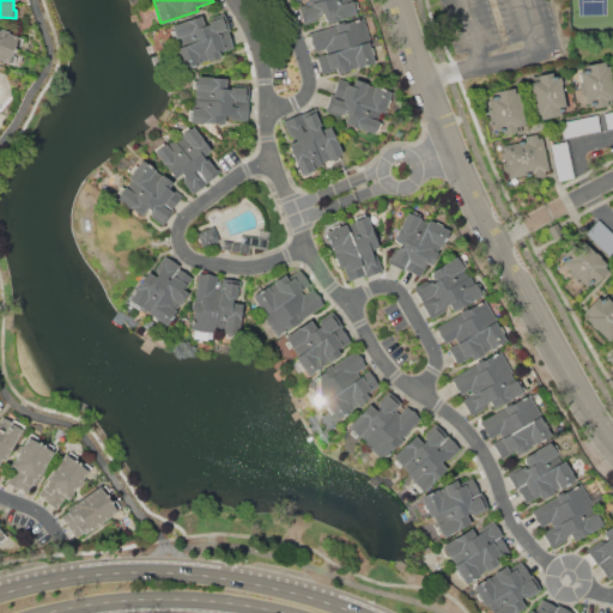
[(295,0),(352,0),(357,13),(327,23),(325,18),(303,24),(295,0)]
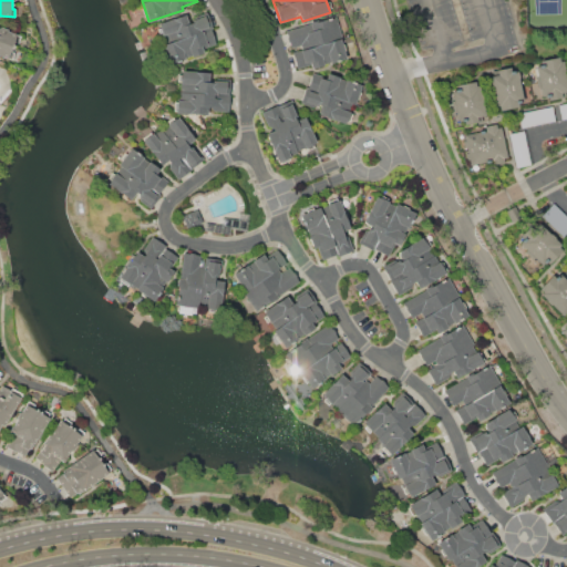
[(158,23),(185,14),(187,20),(207,13),(217,43),(203,49),(204,52),(169,64),(163,44),(165,44),(158,23)]
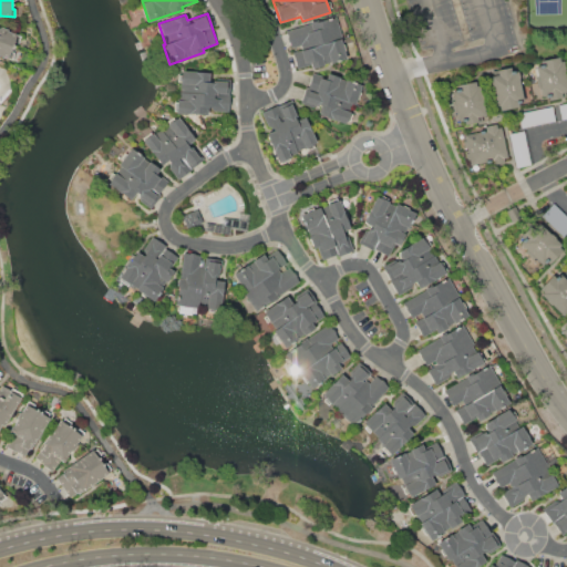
[(285,32),(311,23),(310,22),(316,20),(316,22),(336,17),(342,39),(341,40),(347,58),(312,69),(311,64),(298,69),(289,41),(288,42),(285,32)]
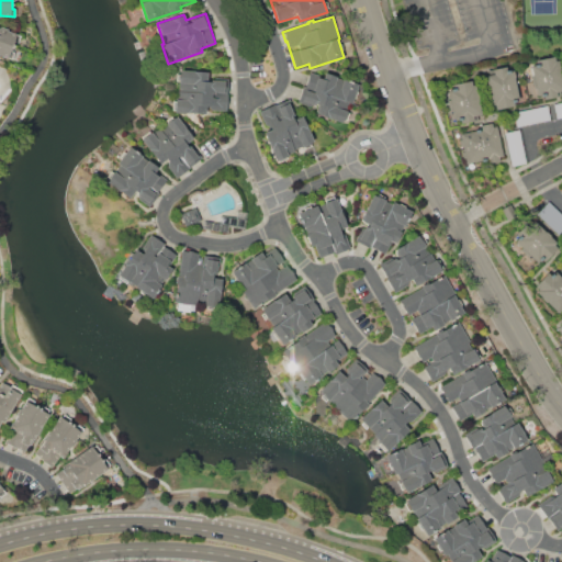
[(0,29),(1,26),(8,30),(8,31),(20,36),(18,43),(15,42),(13,49),(15,51),(12,59),(0,54),(0,29)]
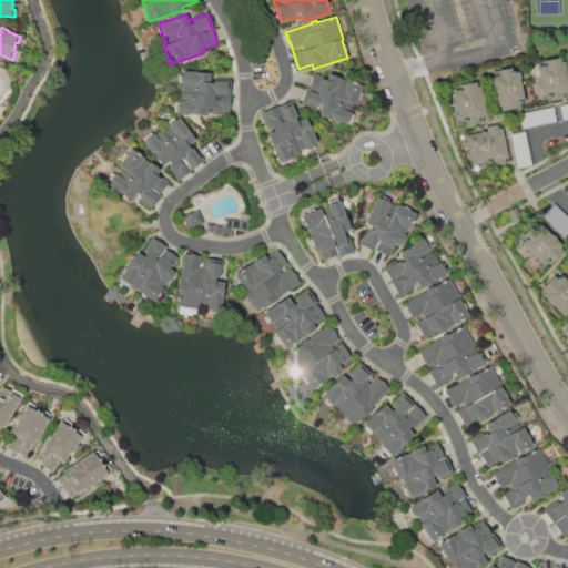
[(536,68),(543,66),(541,61),(560,57),(561,62),(564,61),(567,84),(567,91),(564,92),(565,97),(549,100),(549,95),(541,97),(536,68)]
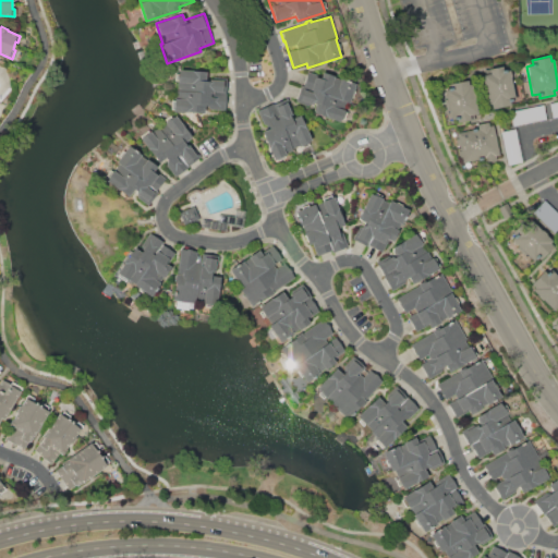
[(482,75),(490,74),(489,69),(502,67),(504,71),(509,70),(511,79),(513,79),(516,89),(513,89),(516,99),(510,100),(510,105),(492,108),(492,105),(488,105),(482,75)]
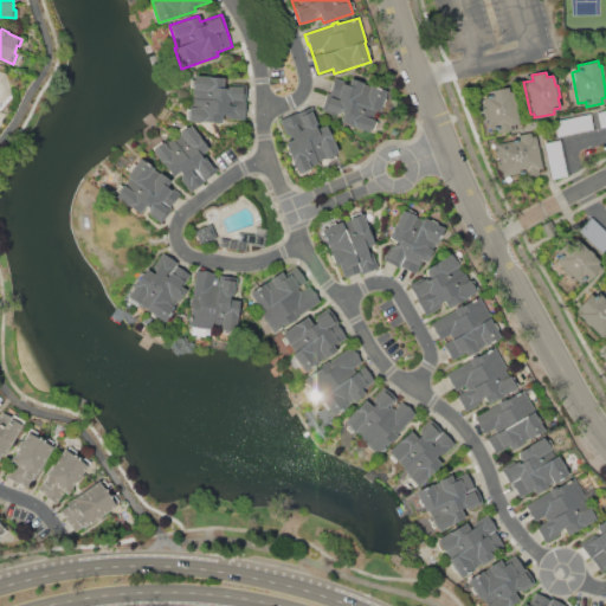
[(194,75),(224,77),(223,83),(246,84),(244,102),(245,102),(244,118),(226,117),(227,114),(221,114),(220,123),(188,120),(189,107),(191,107),(194,75)]
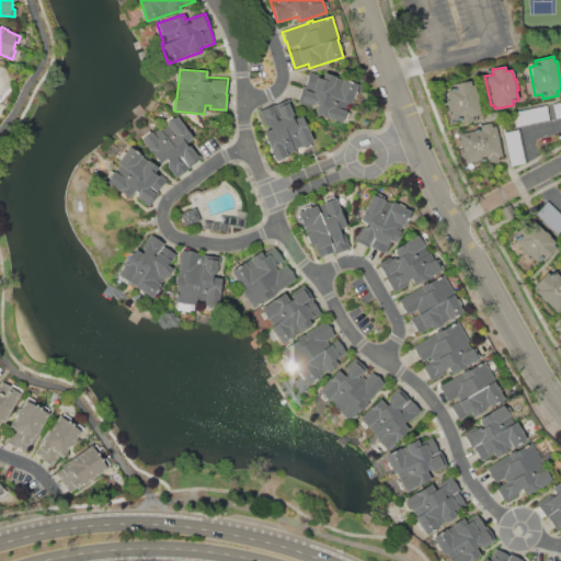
[(310,72),(323,77),(324,72),(336,76),(335,78),(342,80),(343,79),(357,83),(344,123),(316,113),(317,109),(297,101),(299,96),(301,98),(310,72)]
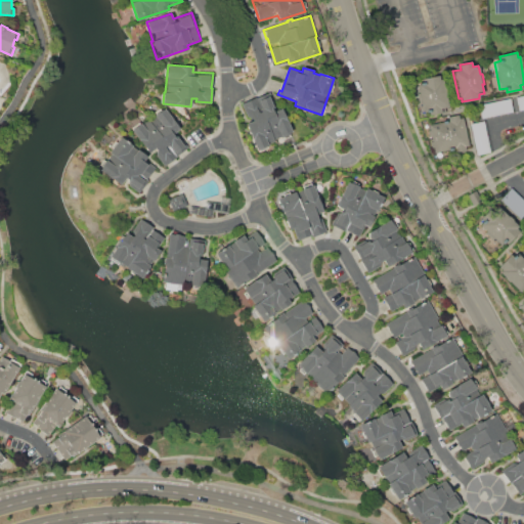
[(441,107),(442,112),(429,115),(428,111),(424,112),(418,83),(422,83),(422,79),(439,75),(439,79),(442,78),(448,106),(441,107)]
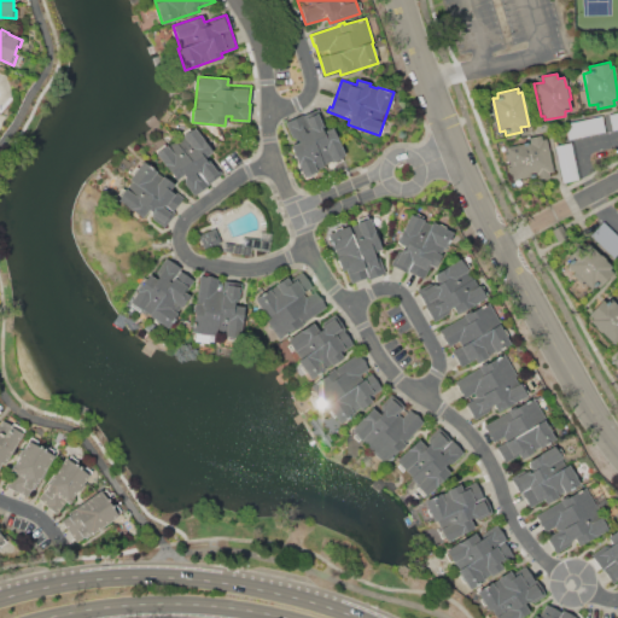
[(285,122),(319,108),(327,129),(333,128),(345,157),(342,158),(343,161),(333,164),(332,162),(315,169),(316,174),(307,178),(305,175),(302,176),(290,145),(293,144),(285,122)]
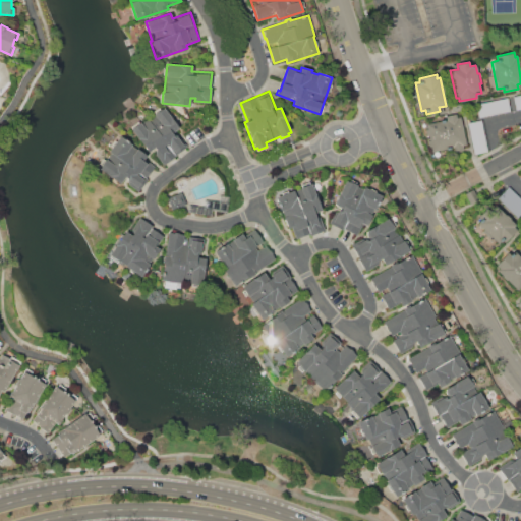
[(476,105),(508,98),(510,111),(479,118),(476,105)]
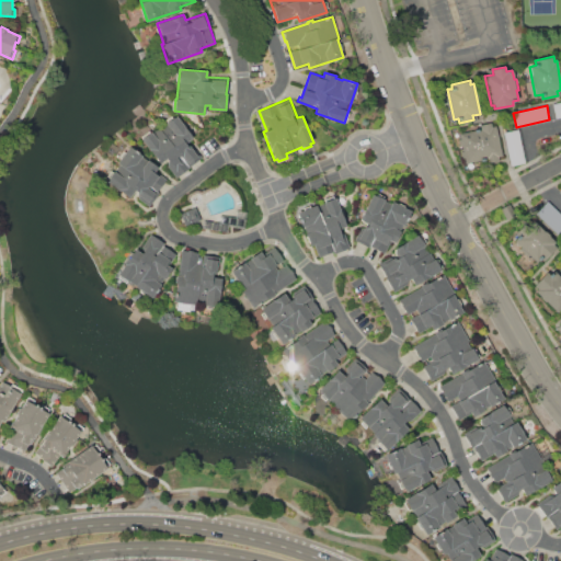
[(140,137),(150,129),(151,132),(168,117),(170,121),(175,116),(193,138),(189,142),(201,158),(174,179),(140,137)]
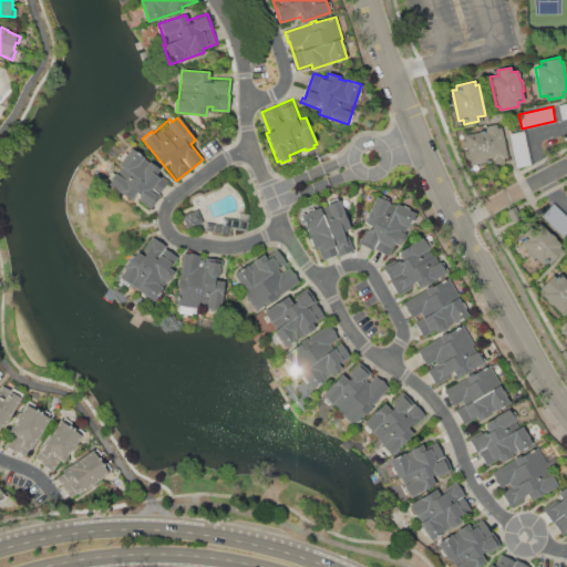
[(464,135),(502,127),(508,158),(470,166),(464,135)]
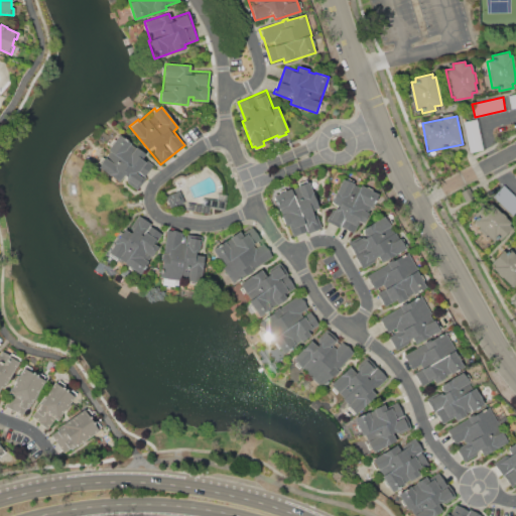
[(463,122),(477,119),(483,149),(470,152),(463,122)]
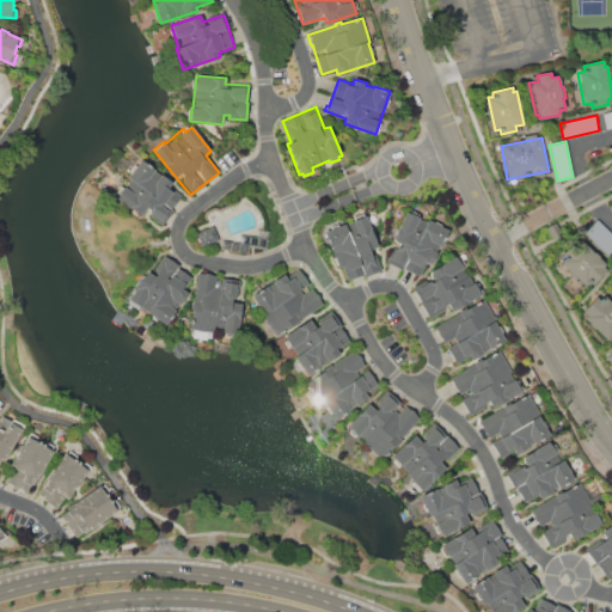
[(116,197),(130,179),(128,178),(141,160),(160,176),(161,173),(173,182),(170,185),(182,194),(171,209),(173,210),(163,225),(151,215),(152,214),(146,209),(141,216),(116,197)]
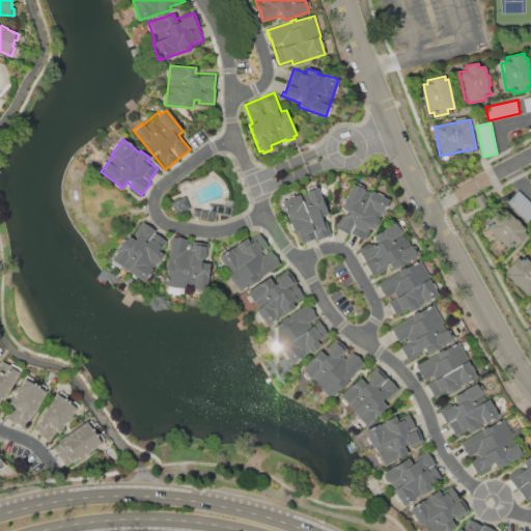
[(345,208),(340,206),(354,180),(389,199),(375,225),(372,231),(369,229),(363,241),(336,227),(345,208)]
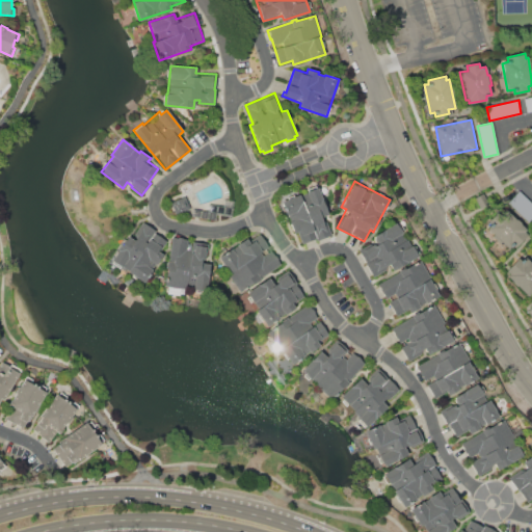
[(293,232),(282,202),(317,187),(327,213),(321,216),(325,224),(328,223),(333,234),(318,239),(317,238),(302,243),(297,231),(293,232)]
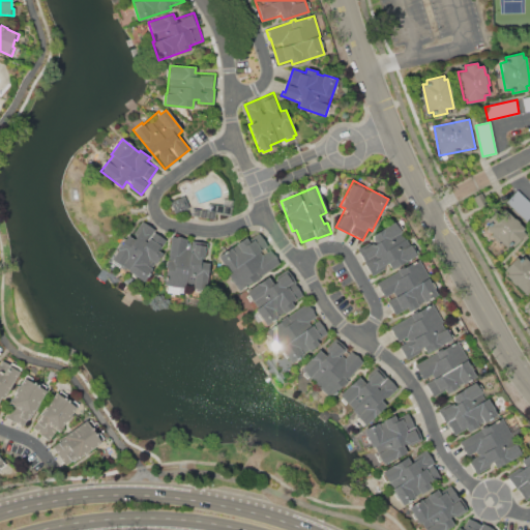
[(529,224),(506,201),(517,190),(529,204),(529,224)]
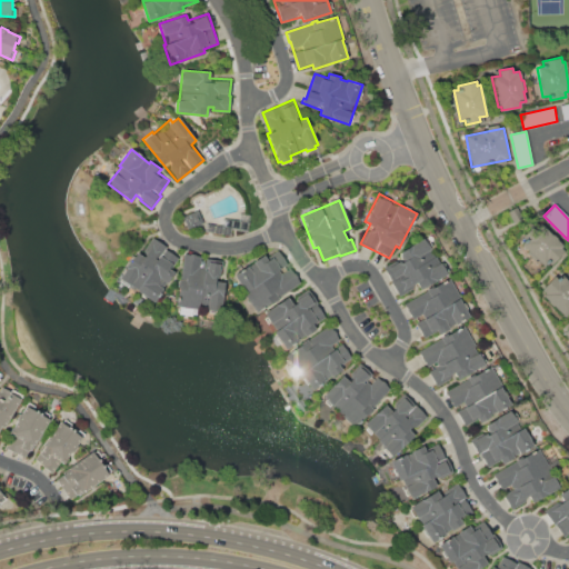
[(521,245),(527,239),(522,235),(531,225),(536,229),(540,223),(552,235),(557,238),(557,239),(562,245),(560,247),(565,250),(552,263),(548,260),(543,265),(537,258),(535,260),(526,252),(528,250),(521,245)]
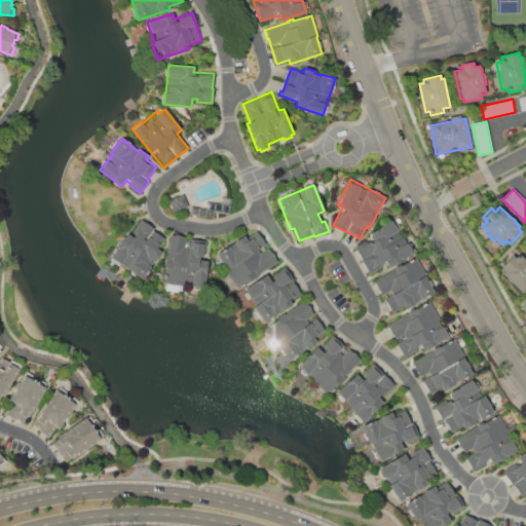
[(372,237),(369,233),(397,218),(401,227),(399,228),(408,245),(411,243),(415,252),(388,266),(386,263),(370,273),(354,248),(372,237)]
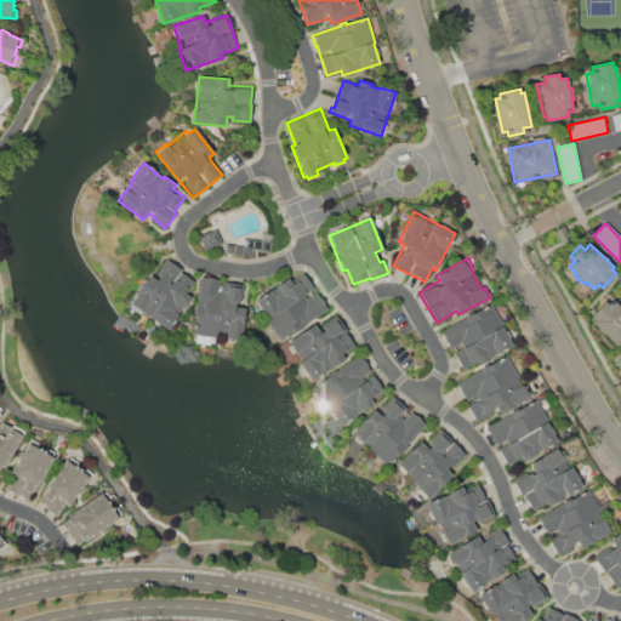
[(188,296),(191,297),(166,331),(158,325),(159,324),(141,311),(140,313),(131,307),(132,305),(130,303),(149,275),(154,278),(166,260),(199,280),(188,296)]
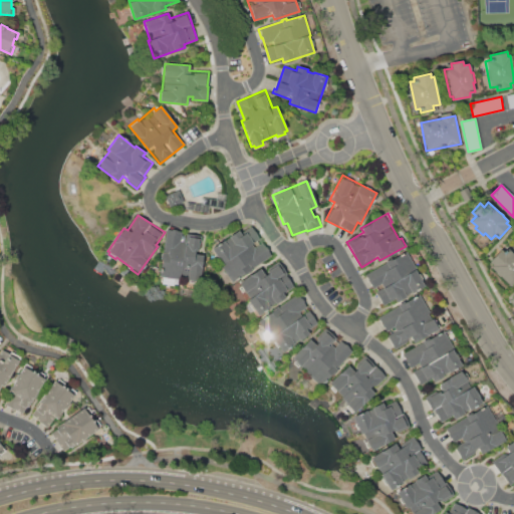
[(240,233),(251,226),(259,238),(252,243),(255,247),(262,243),(271,255),(261,262),(256,265),(246,272),(231,282),(209,250),(238,230),(240,233)]
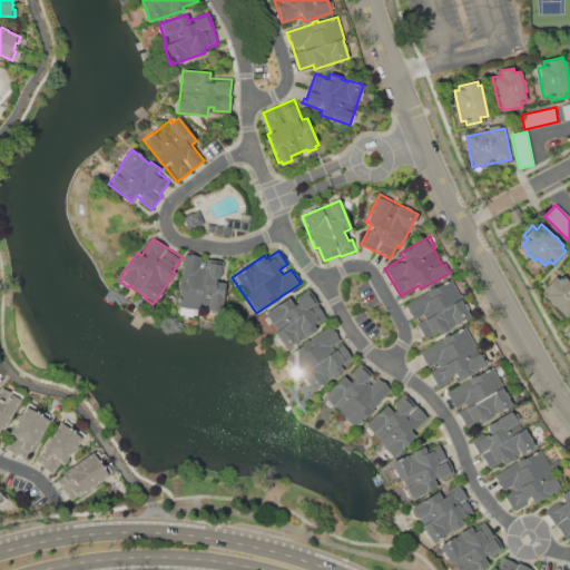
[(176,306),(185,253),(223,261),(219,282),(226,283),(223,302),(216,301),(214,313),(197,310),(197,315),(193,315),(192,316),(179,314),(180,306),(176,306)]
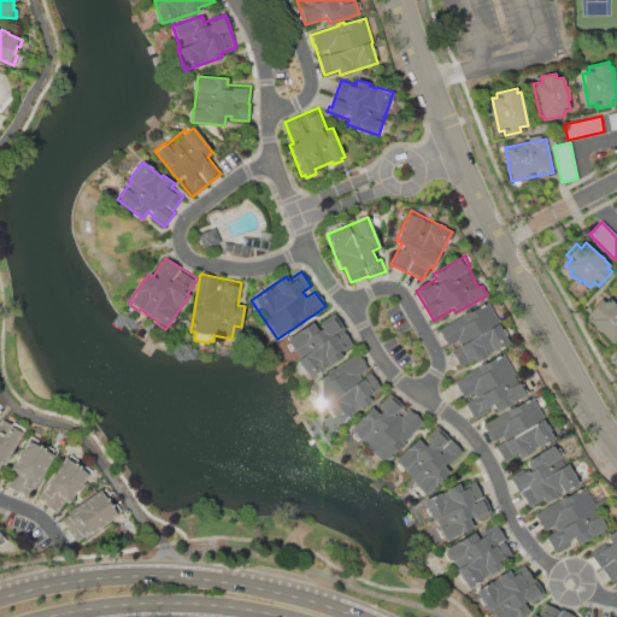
[(589,319),(592,317),(587,313),(600,299),(605,303),(610,298),(616,305),(616,342),(615,340),(613,342),(589,319)]
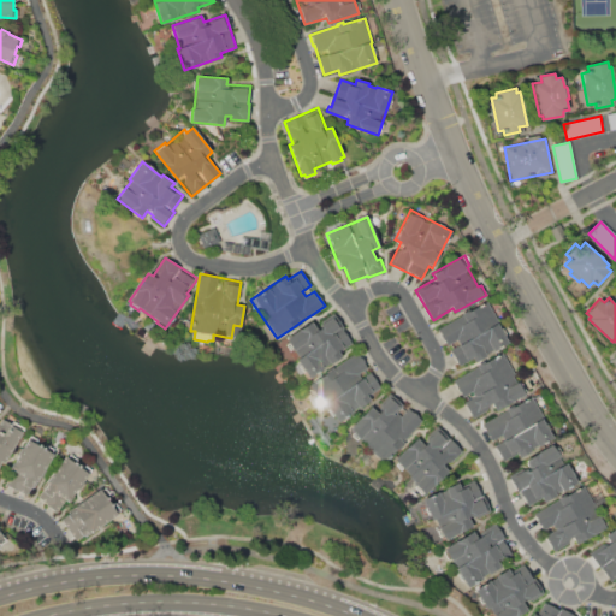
[(438,329),(487,301),(510,341),(489,353),(490,354),(477,362),(474,356),(458,365),(438,329)]
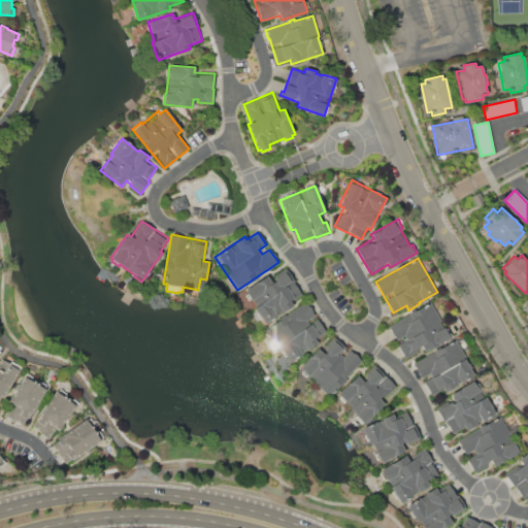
[(244,292),(269,274),(271,278),(287,268),(295,281),(293,282),(301,293),(288,302),(292,306),(265,325),(254,308),(255,307),(250,299),(248,300),(244,296),(246,294),(244,292)]
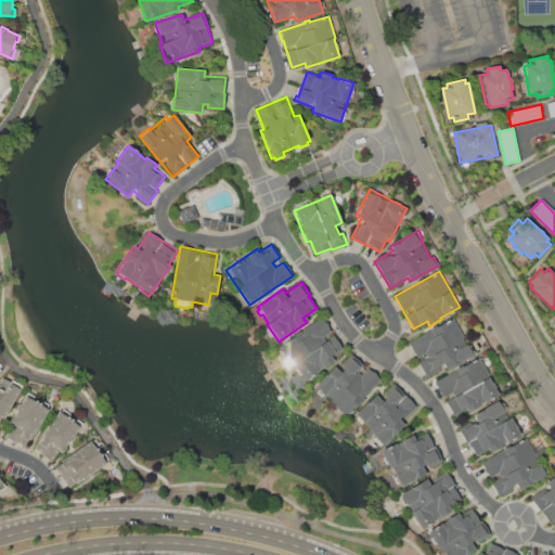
[(408,343),(452,317),(464,337),(462,338),(466,346),(469,345),(475,353),(447,370),(444,365),(426,376),(408,343)]
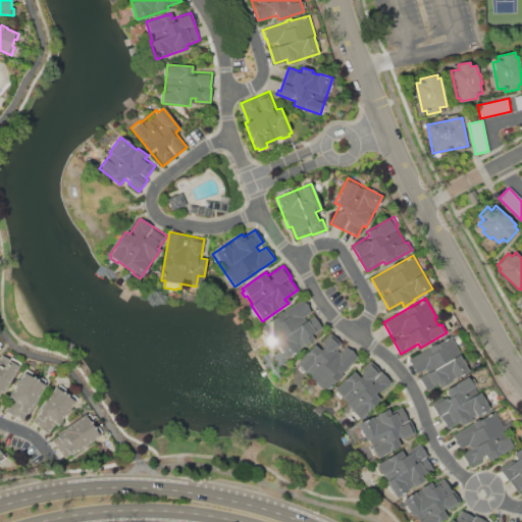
[(304,301),(311,311),(304,316),(307,320),(314,315),(322,327),(311,335),(313,340),(286,358),(270,333),(268,334),(261,325),(282,311),(282,312),(291,307),(292,309),(304,301)]
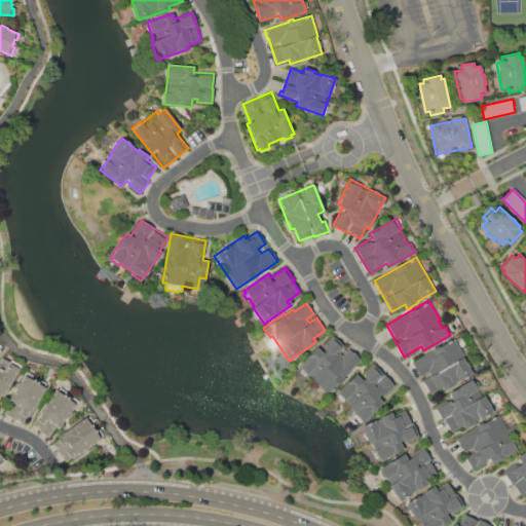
[(297,368),(316,346),(321,350),(333,336),(344,346),(339,352),(343,355),(349,348),(361,359),(351,370),(350,369),(345,373),(342,376),(345,379),(341,384),(339,382),(328,396),(297,368)]
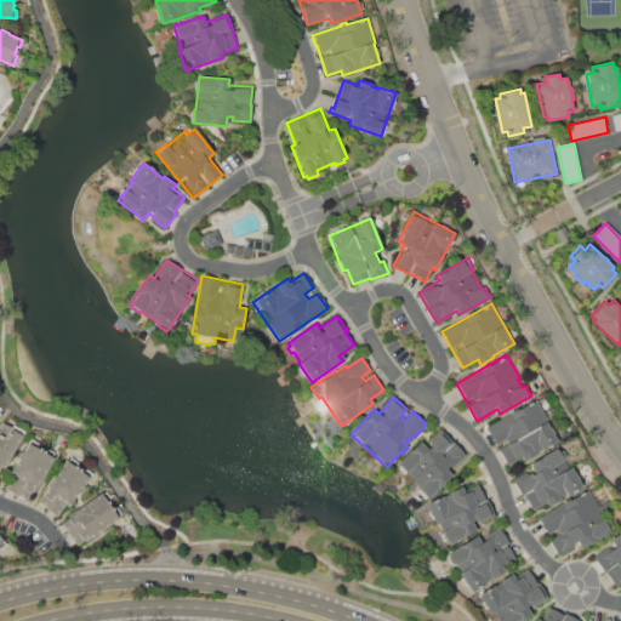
[(485,428),(536,399),(560,442),(522,462),(519,457),(506,465),(485,428)]
